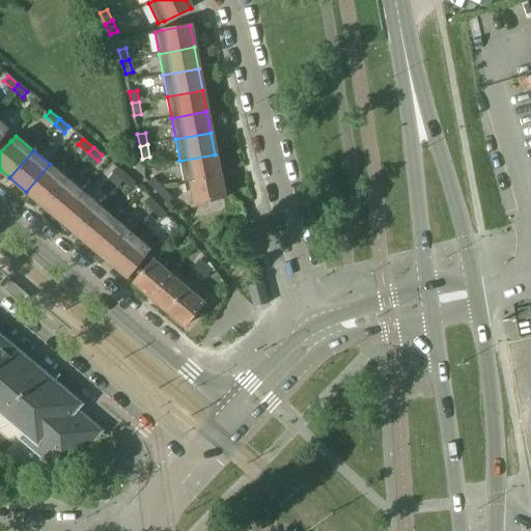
[(215,155),(179,161),(184,183),(191,182),(219,175),(215,155)]
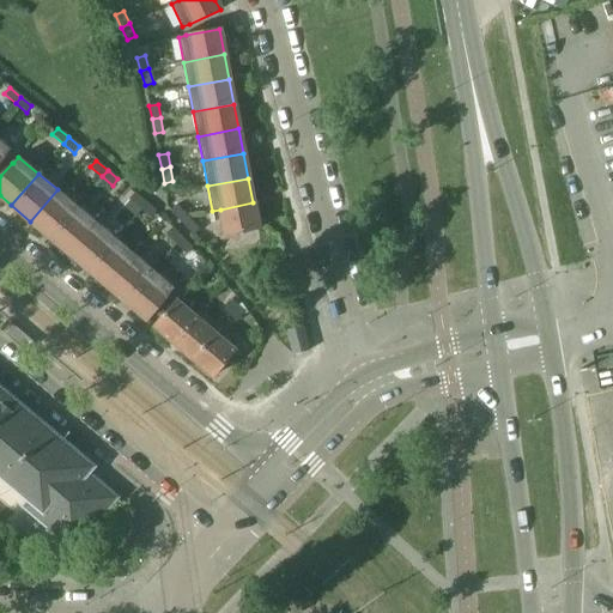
[(58,189),(30,222),(49,238),(77,206),(58,189)]
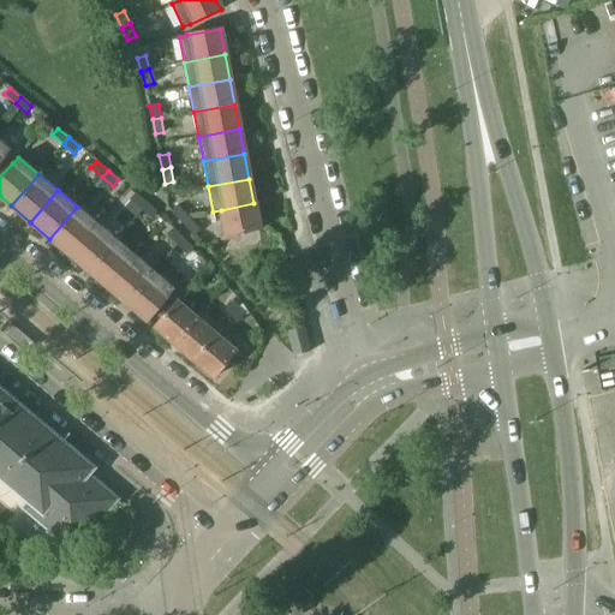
[(145,203),(135,193),(129,199),(141,209),(145,203)]
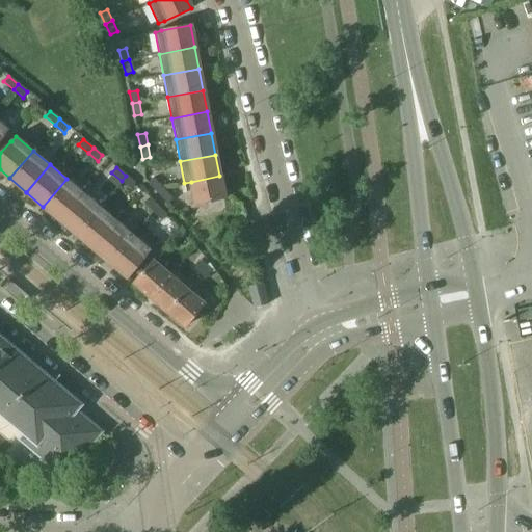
[(135,183),(126,176),(122,181),(131,189),(135,183)]
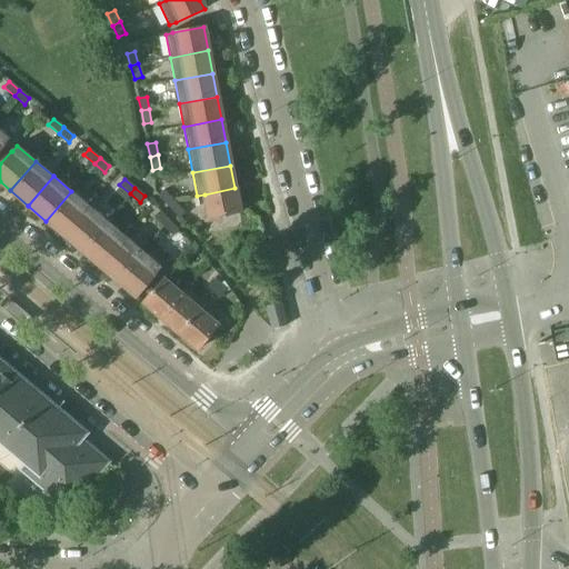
[(235,188),(205,195),(209,218),(239,212),(235,188)]
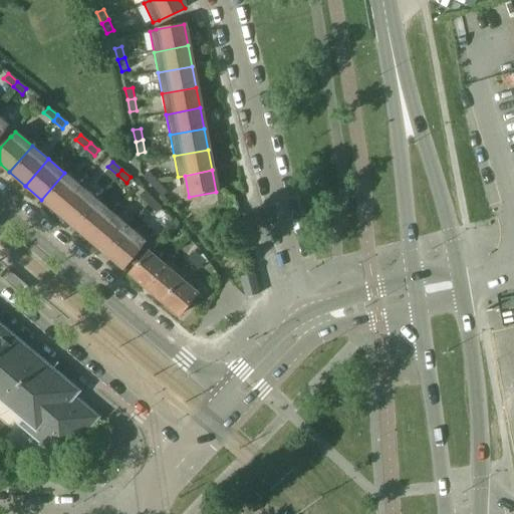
[(143,177),(151,186),(157,181),(148,172),(143,177)]
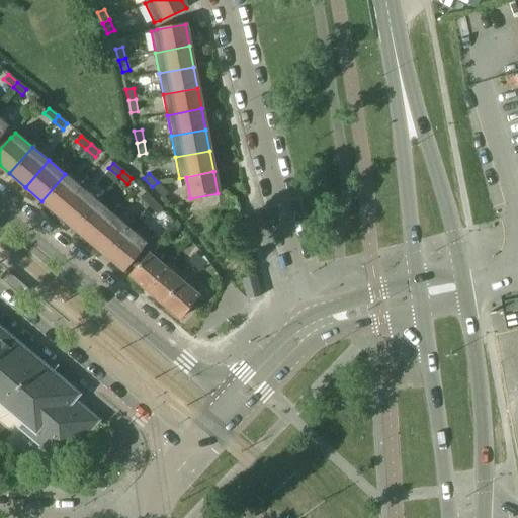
[(65,174),(41,201),(58,214),(81,188),(65,174)]
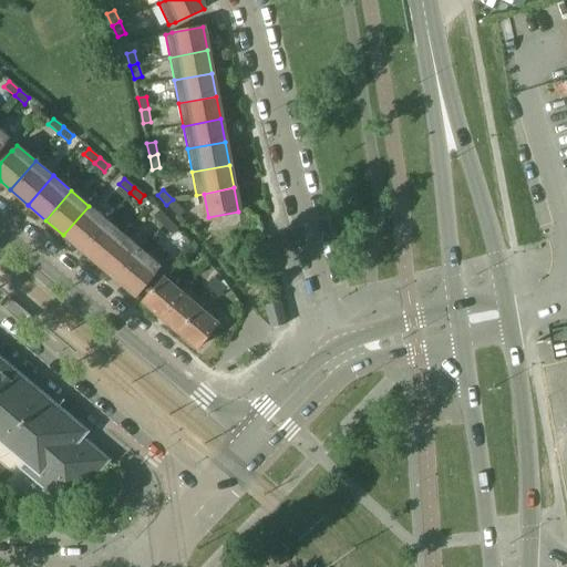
[(184,212),(173,199),(166,205),(178,217),(184,212)]
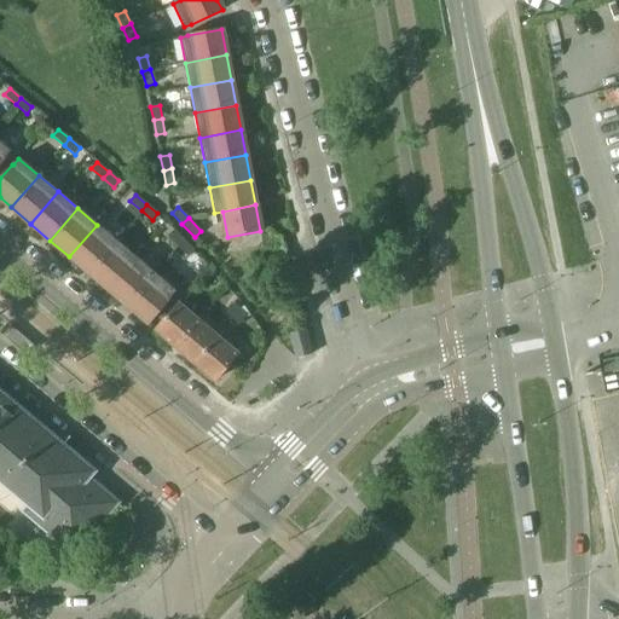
[(97,225),(69,256),(88,273),(116,241),(97,225)]
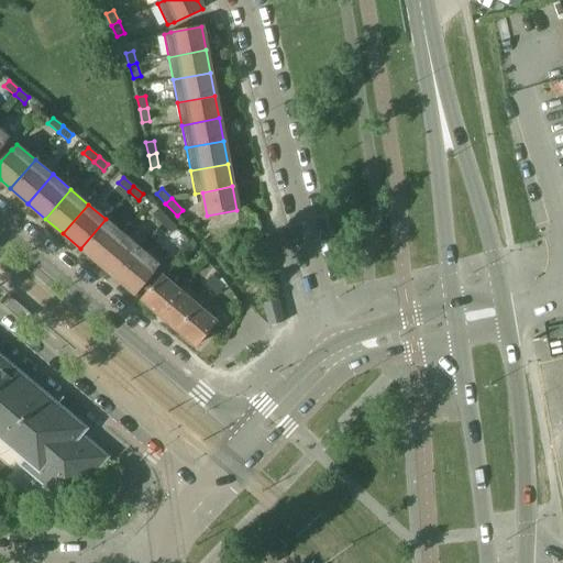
[(167,219),(158,209),(153,214),(162,224),(167,219)]
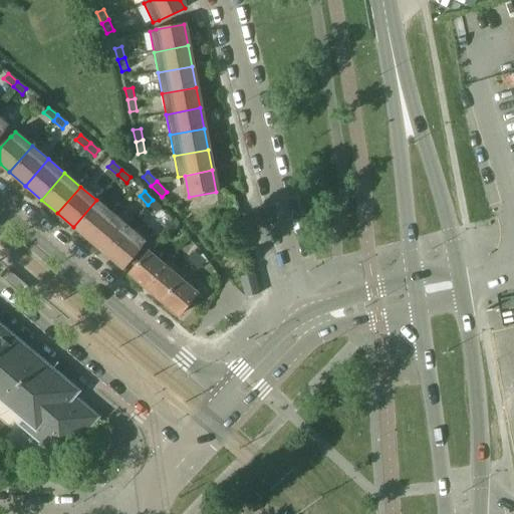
[(96,200),(73,227),(89,240),(112,214),(96,200)]
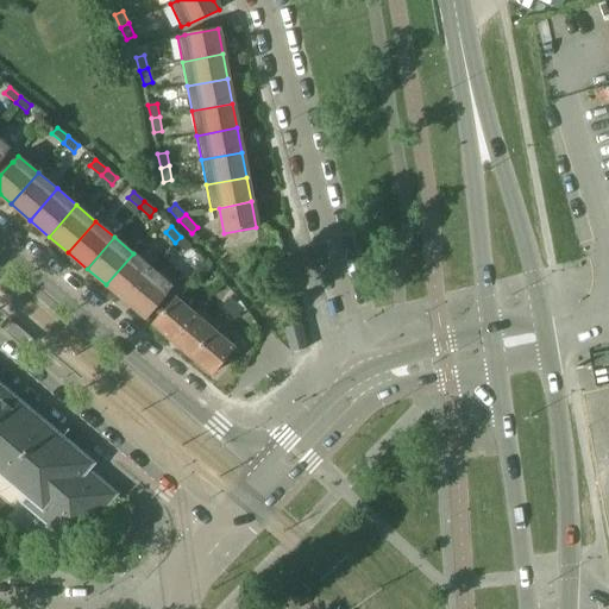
[(190,246),(181,237),(175,243),(184,252),(190,246)]
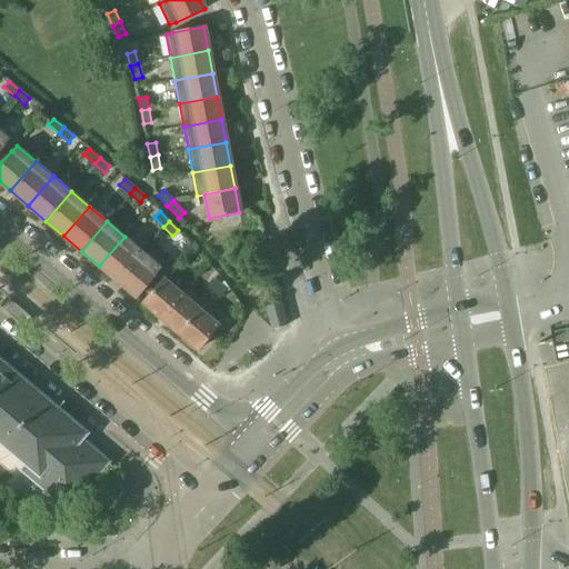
[(125,237),(99,266),(117,281),(142,251),(125,237)]
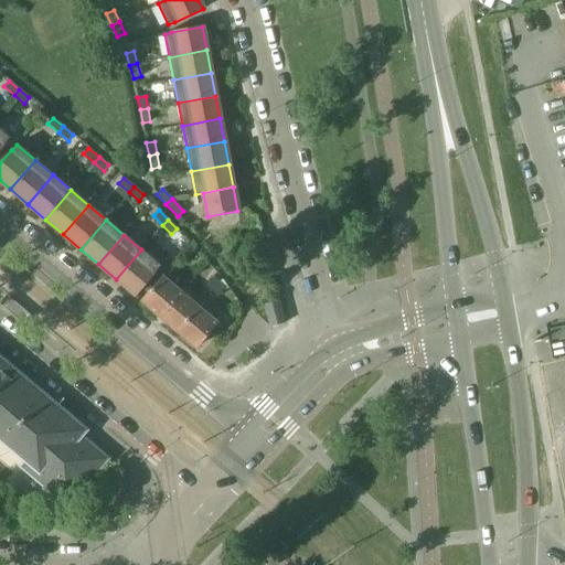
[(185,258),(193,251),(187,245),(180,254),(185,258)]
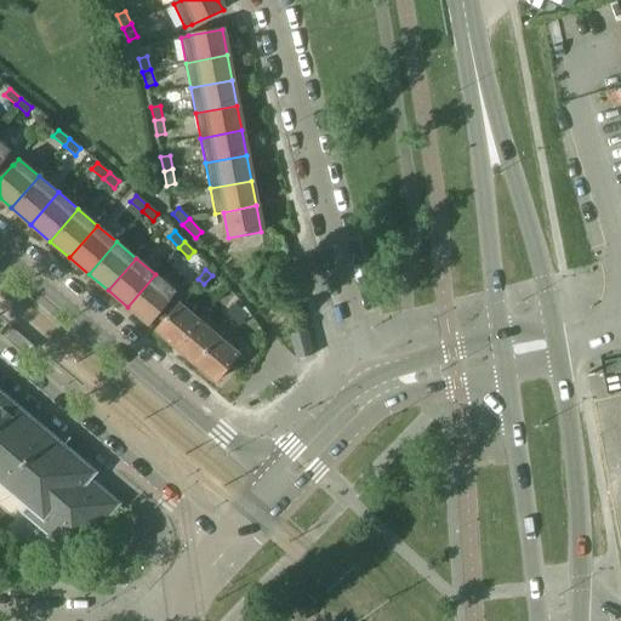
[(155,274),(127,307),(148,324),(176,292),(155,274)]
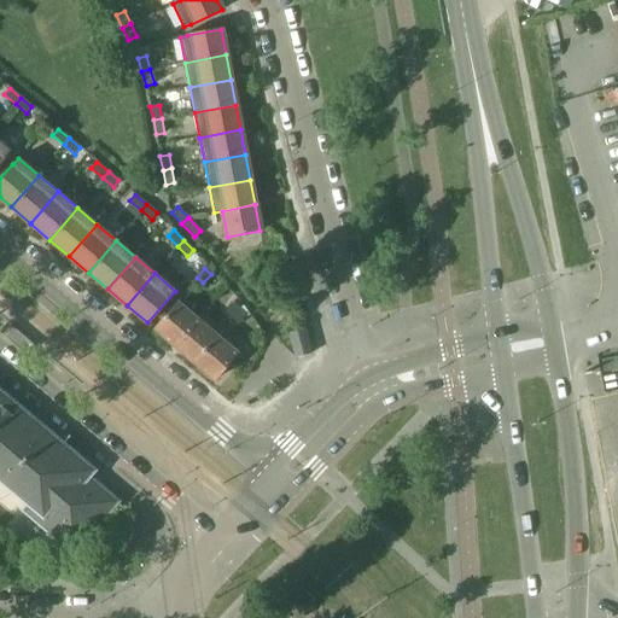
[(155,328),(176,348),(198,321),(176,303),(155,328)]
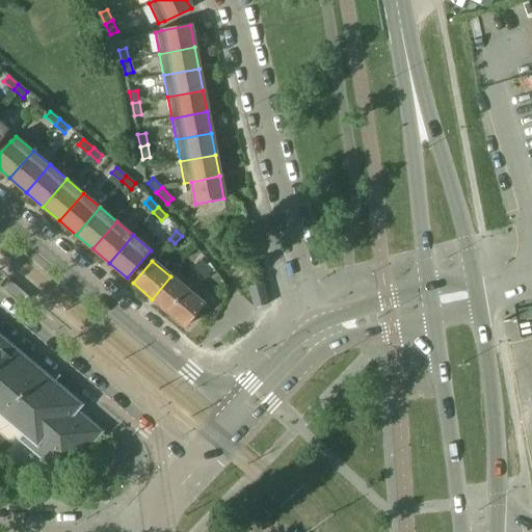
[(201,262),(194,269),(200,274),(207,266),(201,262)]
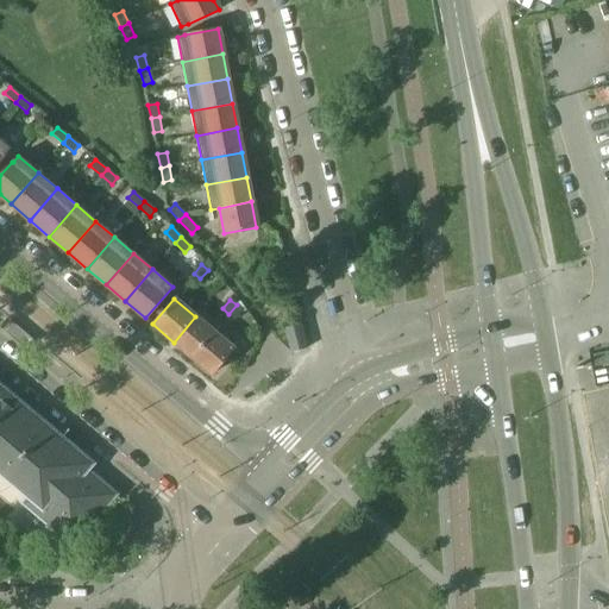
[(237,305),(228,314),(234,319),(242,309),(237,305)]
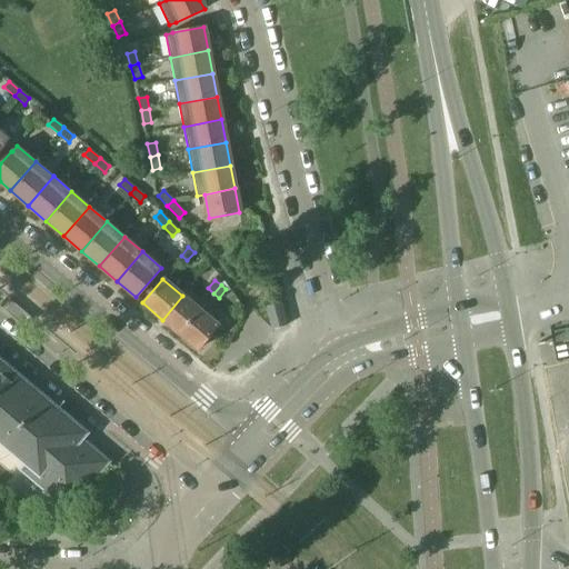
[(182,296),(162,320),(181,336),(200,310),(182,296)]
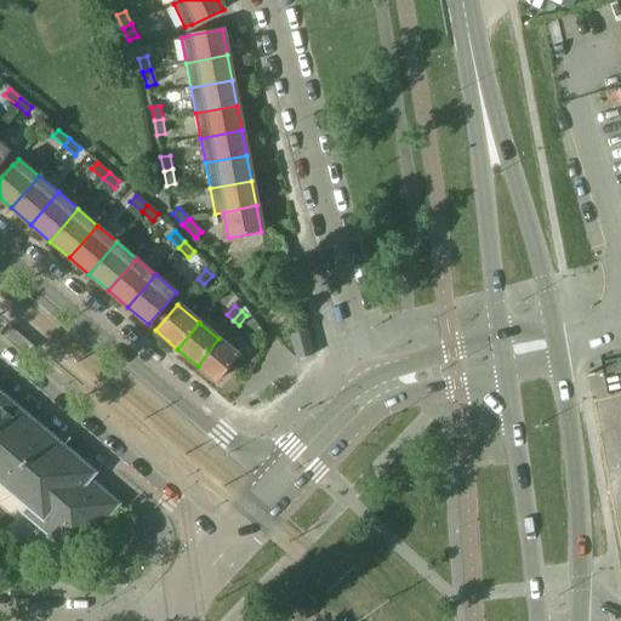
[(290,335),(296,359),(313,354),(307,330),(290,335)]
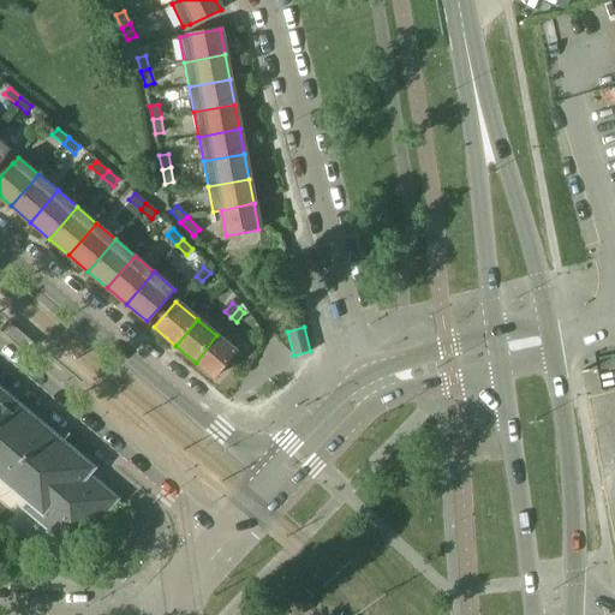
[(216,335),(196,363),(214,378),(236,352),(216,335)]
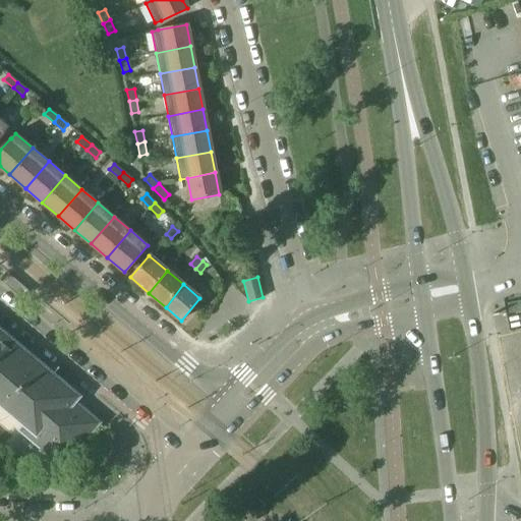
[(520,310),(520,300),(506,303),(508,313),(520,310)]
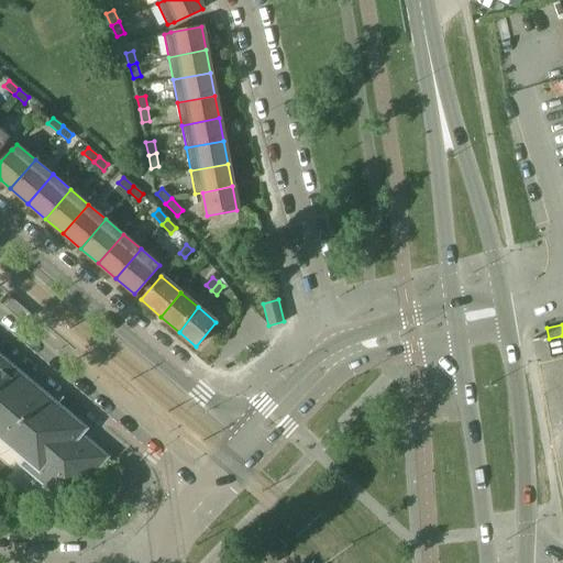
[(66,500),(69,504),(72,501),(68,499),(102,460),(105,462),(107,460),(77,435),(83,429),(0,359),(0,434),(70,495),(66,500)]
